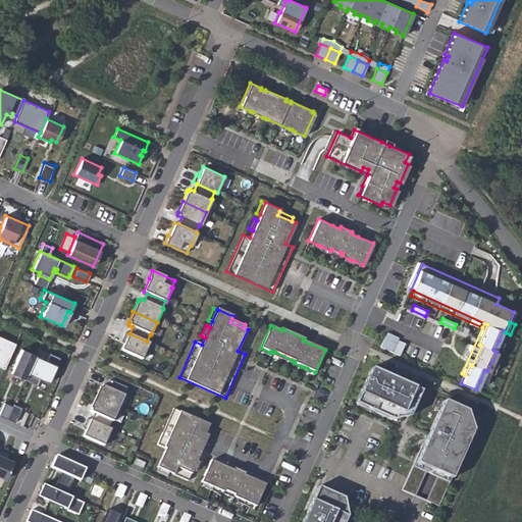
[(121,350),(142,359),(149,343),(147,342),(129,333),(125,331),(122,338),(125,341),(123,344),(121,350)]
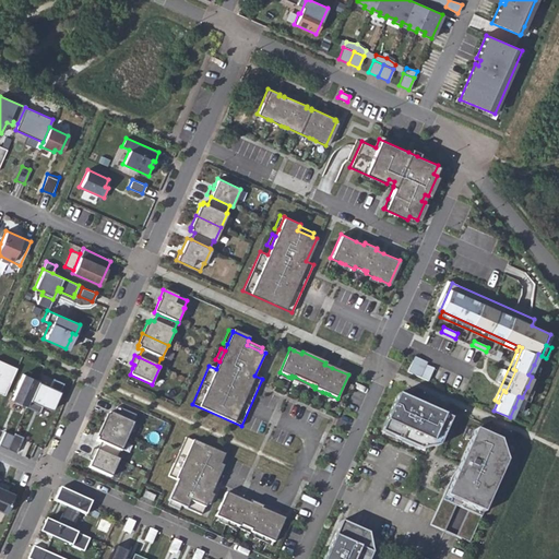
[(414,357),(407,372),(428,381),(433,369),(426,366),(427,363),(414,357)]
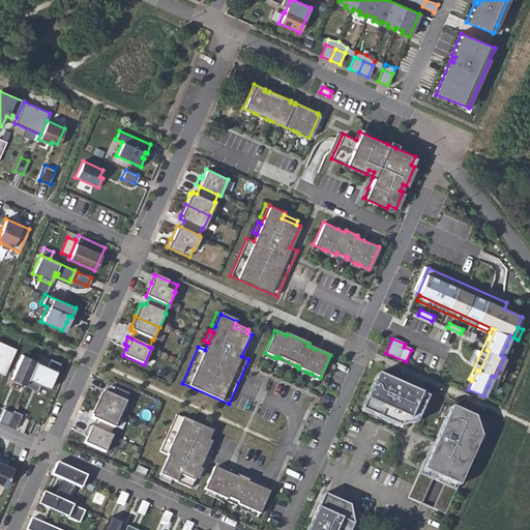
[(0,372),(4,375),(16,349),(0,342),(0,372)]
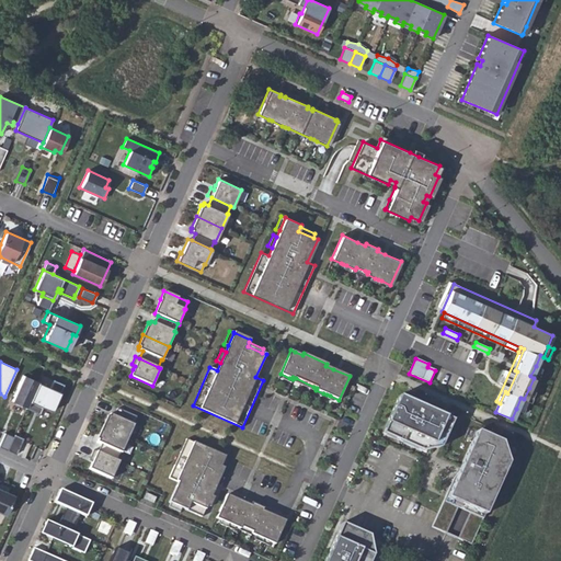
[(542,368),(536,366),(530,376),(534,378),(537,379),(542,368)]
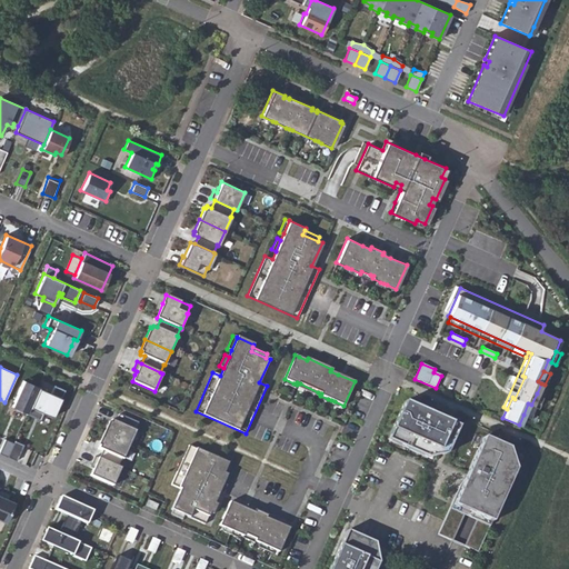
[(38,388),(38,387),(23,380),(11,407),(27,413),(27,412),(38,388)]
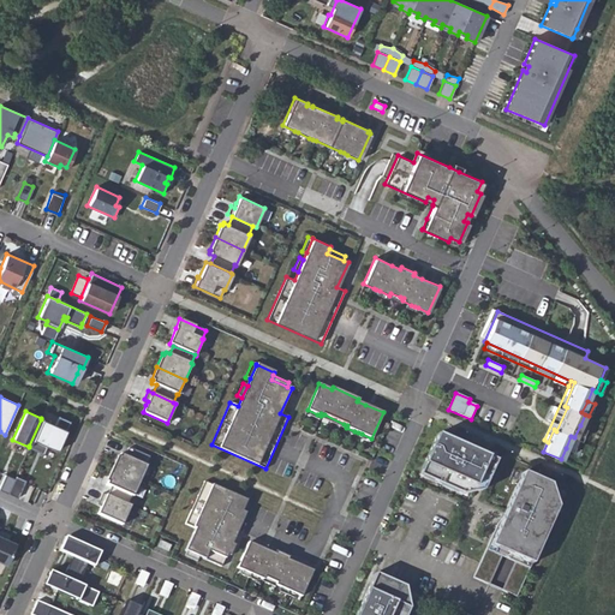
[(41,419),(29,446),(43,452),(46,447),(57,451),(70,422),(59,416),(54,425),(41,419)]
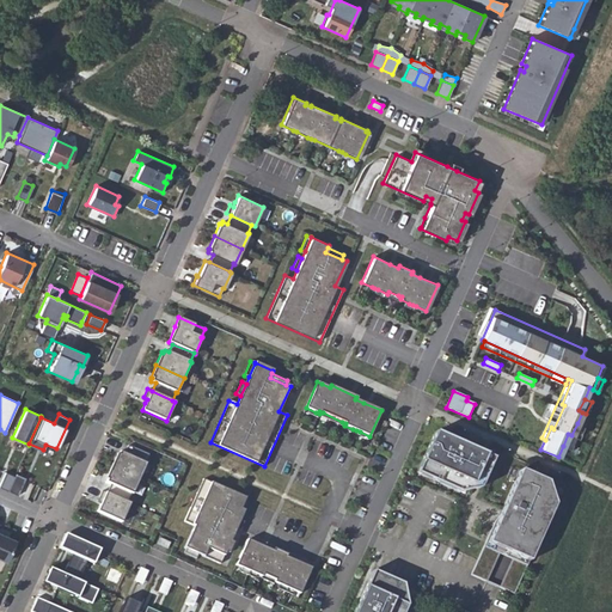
[(577,423),(571,435),(575,438),(577,438),(583,426),(577,423)]
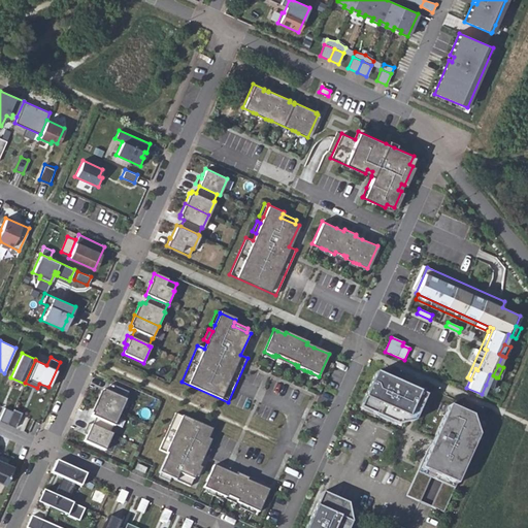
[(375,373),(361,404),(383,415),(381,418),(389,421),(396,424),(414,421),(425,396),(375,373)]
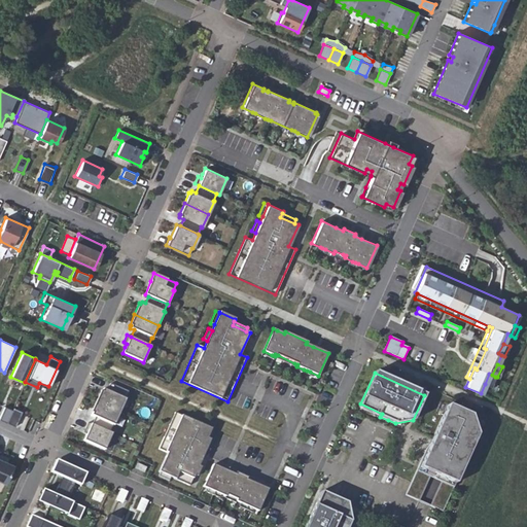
[(495,377),(492,375),(489,374),(485,384),(491,387),(495,377)]
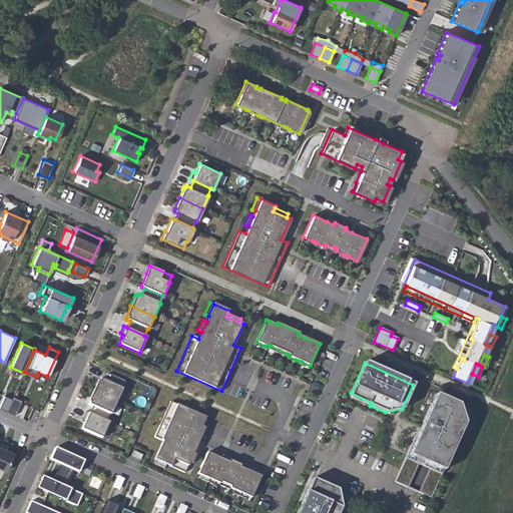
[(97,380),(92,391),(116,401),(122,388),(121,388),(124,381),(107,373),(104,380),(100,378),(99,381),(97,380)]
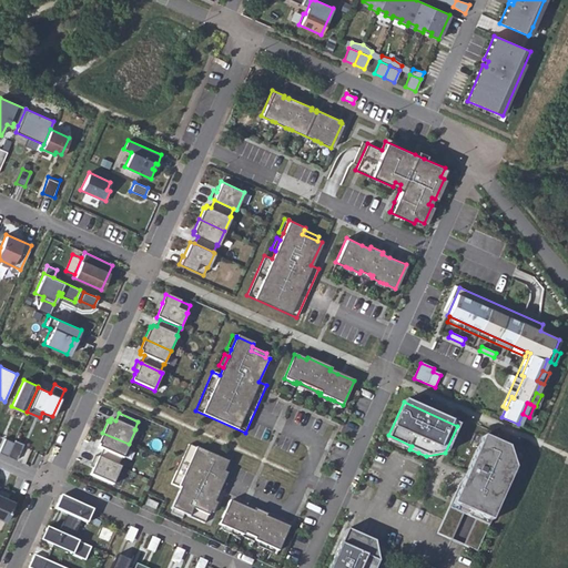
[(102,449),(99,457),(118,466),(121,458),(122,458),(129,444),(102,433),(98,444),(99,445),(98,447),(102,449)]
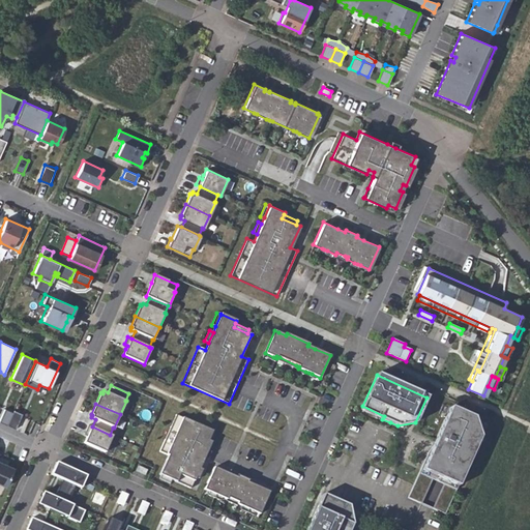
[(473,418),(450,408),(434,446),(428,453),(419,473),(455,490),(479,438),(473,418)]
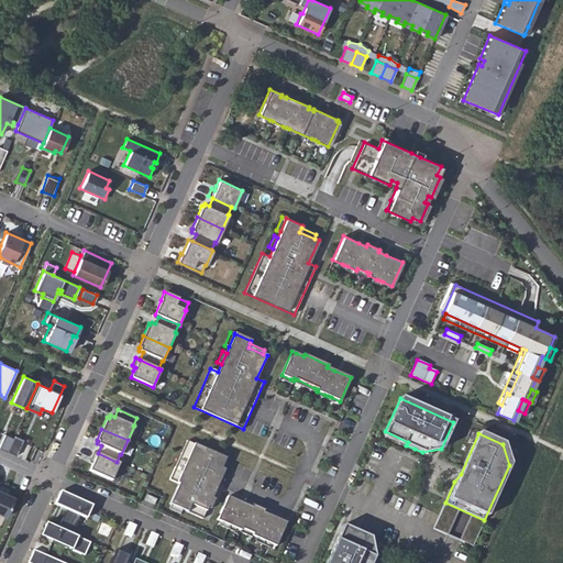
[(4,434),(0,443),(0,449),(7,452),(13,438),(4,434)]
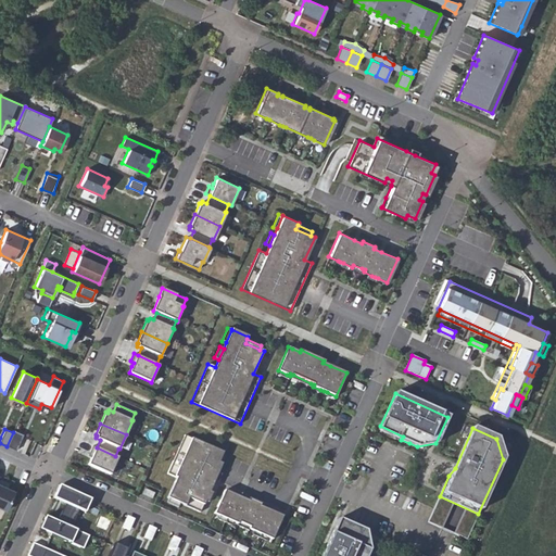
[(14,430),(13,432),(7,446),(15,451),(23,434),(14,430)]
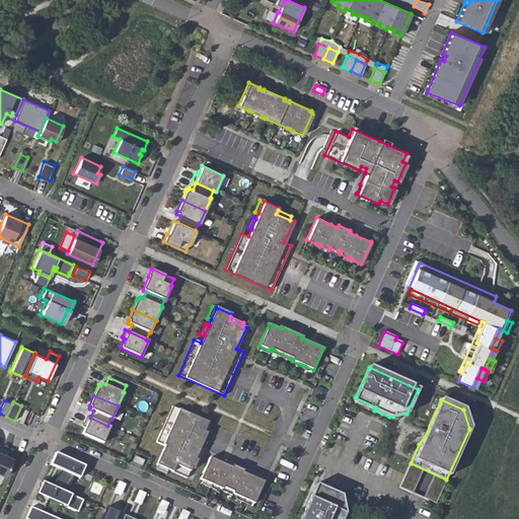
[(171,405),(156,442),(164,446),(156,464),(157,464),(167,469),(187,477),(191,467),(193,468),(198,459),(195,458),(200,448),(206,434),(211,423),(171,405)]
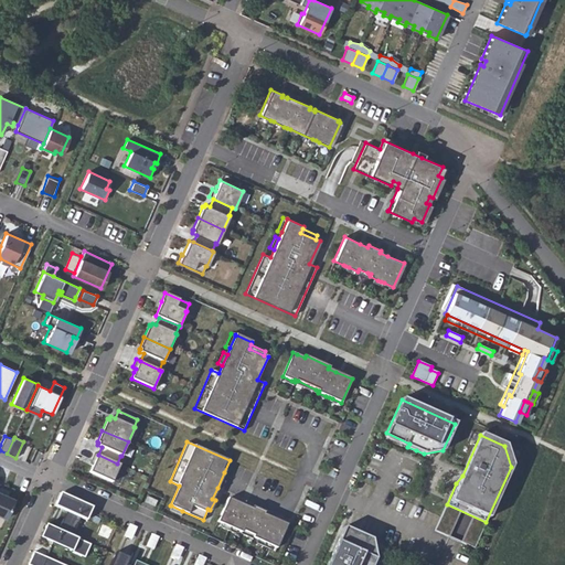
[(89,472),(113,482),(120,465),(117,464),(98,455),(94,452),(91,460),(94,462),(93,466),(89,472)]
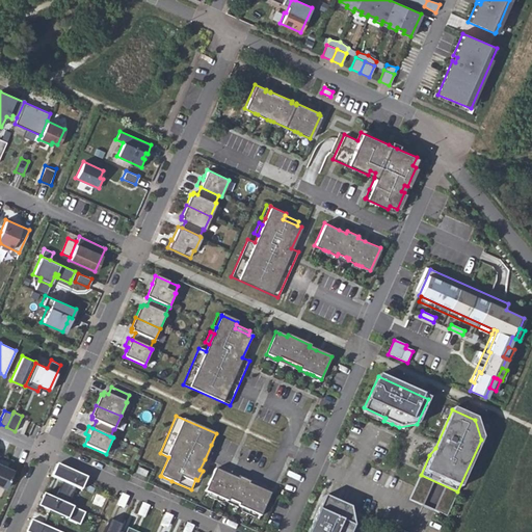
[(214,446),(211,445),(205,459),(208,461),(214,446)]
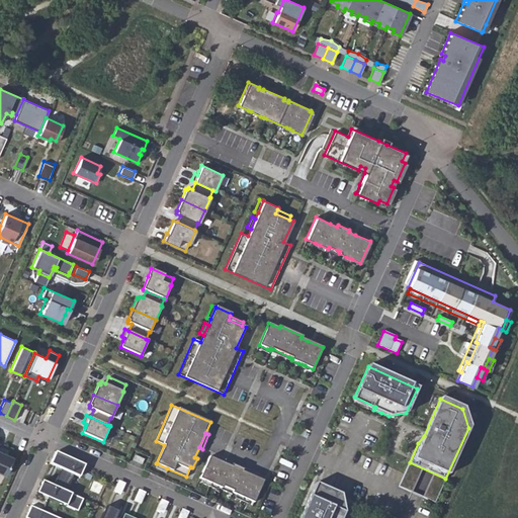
[(0,450),(0,449),(0,472),(5,476),(13,457),(0,451),(0,450)]
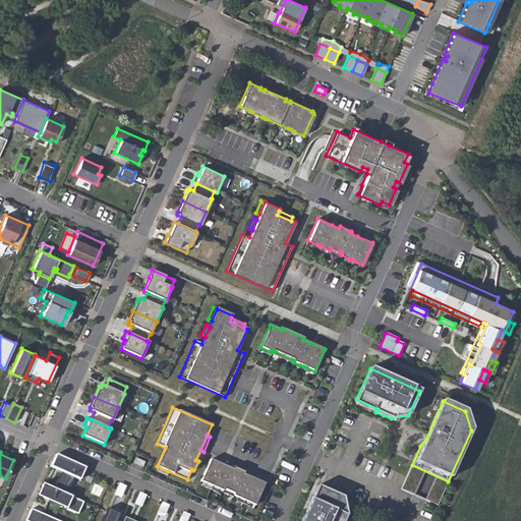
[(55,456),(50,468),(62,474),(55,490),(65,495),(72,479),(79,482),(85,469),(55,456)]
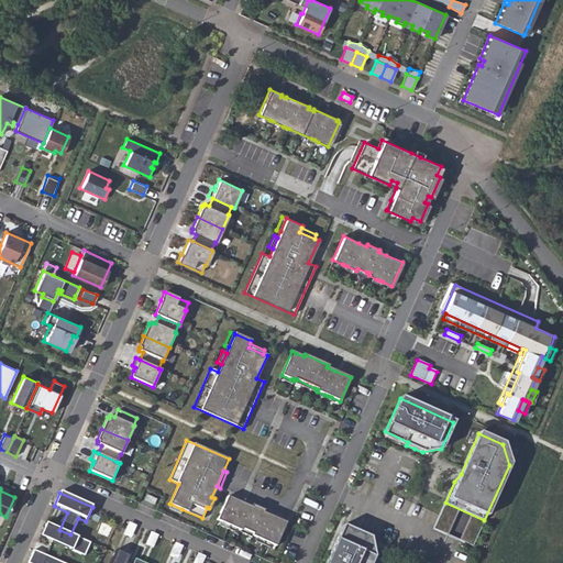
[(156,499),(146,495),(144,500),(154,505),(156,499)]
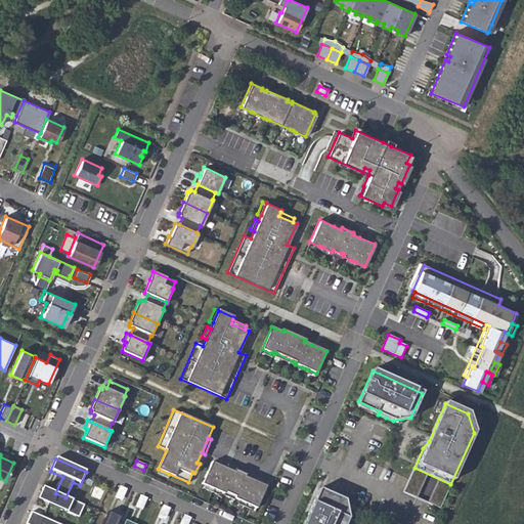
[(256,509),(266,486),(251,480),(245,477),(245,475),(233,470),(232,472),(226,468),(211,462),(202,484),(210,487),(213,488),(215,490),(223,493),(224,492),(232,495),(235,496),(234,498),(242,501),(245,504),(248,505),(256,509)]
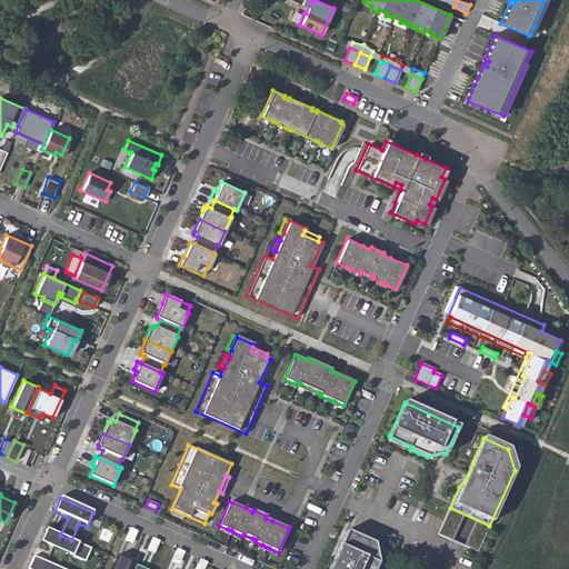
[(489,526),(450,508),(439,535),(477,552),(489,526)]
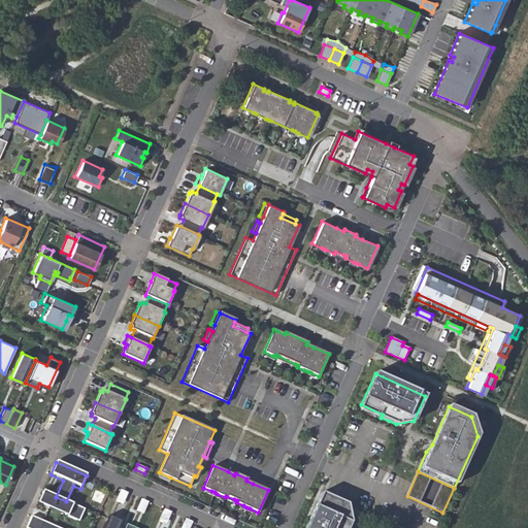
[(170,477),(160,472),(159,476),(169,482),(170,477)]
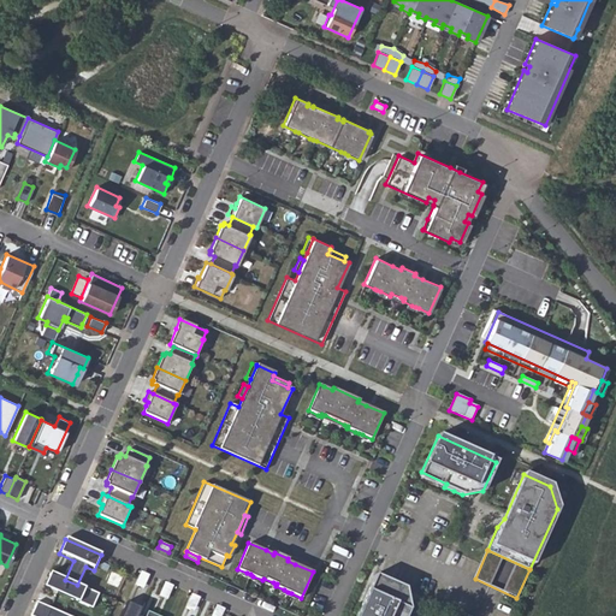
[(48,574),(42,588),(92,609),(98,594),(77,585),(65,580),(48,574)]
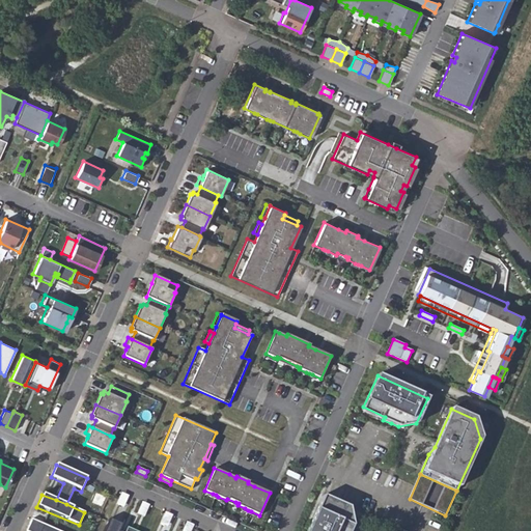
[(320,501),(307,530),(350,530),(353,526),(348,507),(323,496),(320,501)]
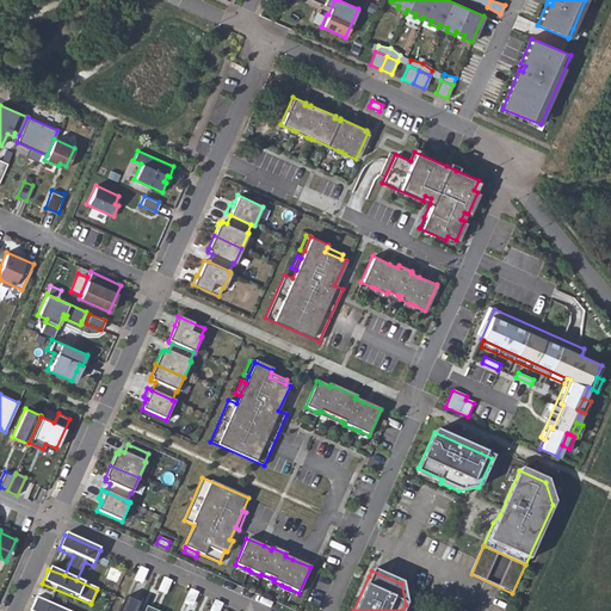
[(62,610),(35,599),(29,610),(62,610)]
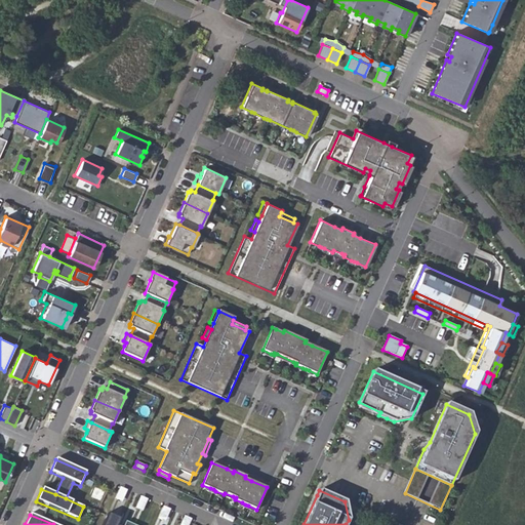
[(107,515),(102,524),(118,524),(120,520),(107,515)]
